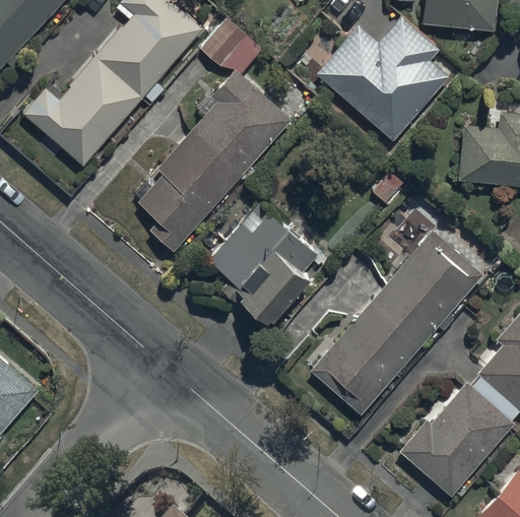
[(0,0),(0,70),(6,64),(13,70),(22,61),(15,54),(67,0),(0,0)]
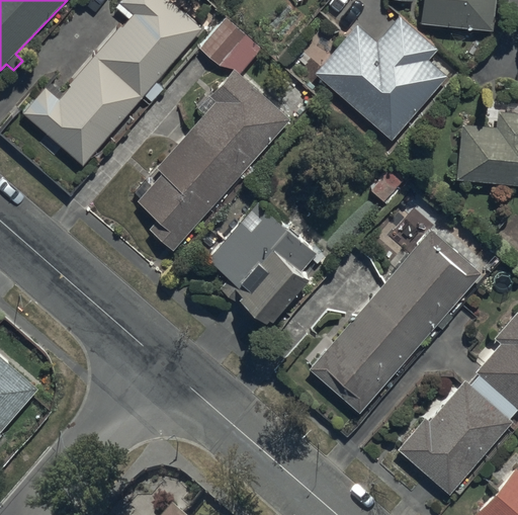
[(201,26),(170,0),(120,0),(115,7),(127,17),(59,100),(44,88),(22,114),(47,136),(42,141),(56,152),(62,146),(85,165),(143,95),(152,103),(164,89),(155,82),(201,26)]
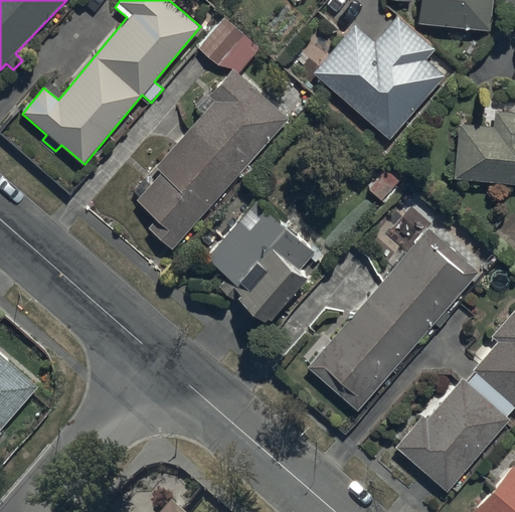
[(493,0),(419,0),(418,23),(491,30),(493,0)]
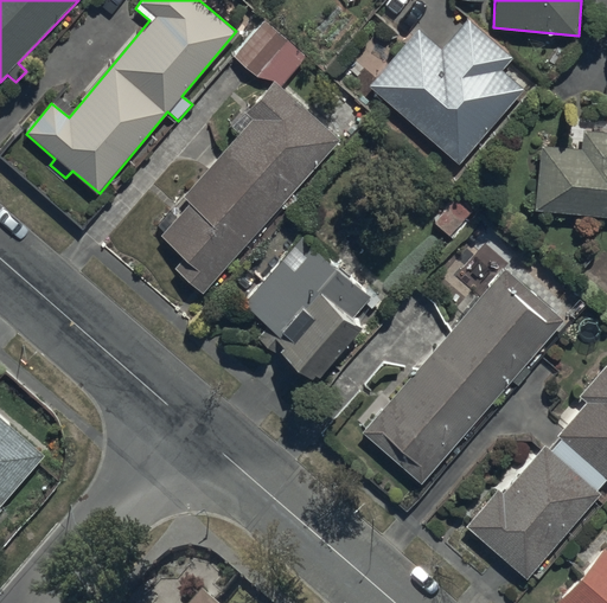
[(441,50),(419,30),(368,85),(459,167),(526,91),(503,70),(513,58),(468,18),(441,50)]
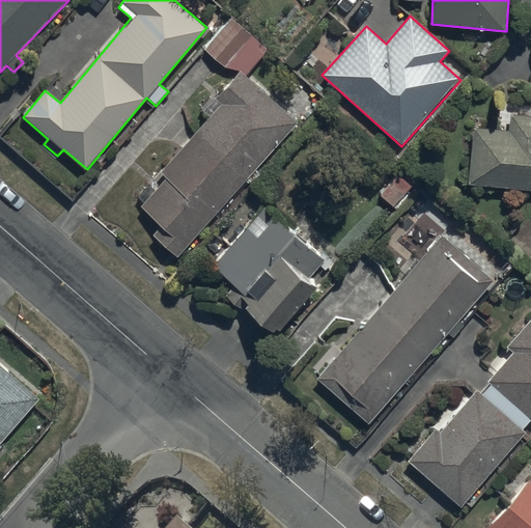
[(205,48),(236,74),(240,71),(245,75),(268,49),(231,19),(205,48)]
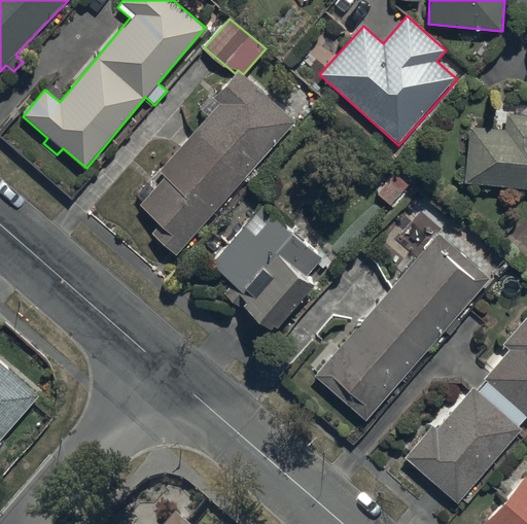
[(213,99),(219,104),(137,197),(142,202),(139,205),(160,223),(151,233),(176,255),(295,121),(238,71),(213,99)]
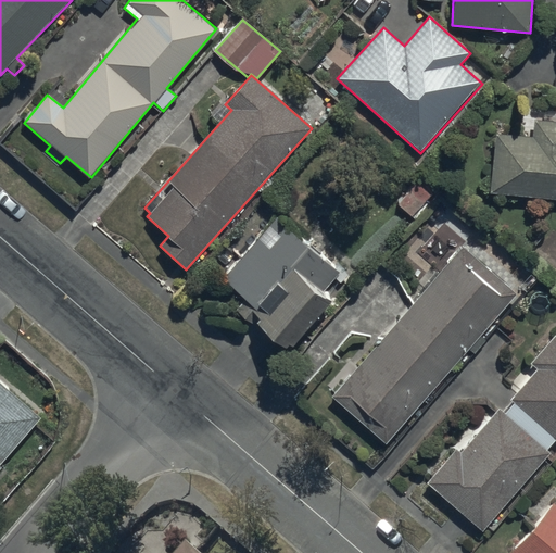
[(555,122),(533,121),(532,138),(495,136),(492,196),(555,199),(555,122)]
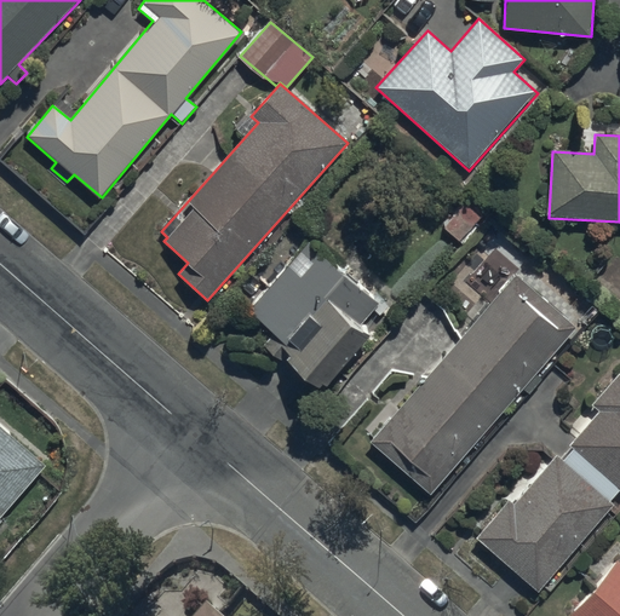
[(374,297),(306,241),(247,312),(273,333),(262,346),(280,361),(286,355),(319,383),(321,380),(326,384),(369,332),(361,324),(372,312),(379,317),(389,306),(375,295),(374,297)]
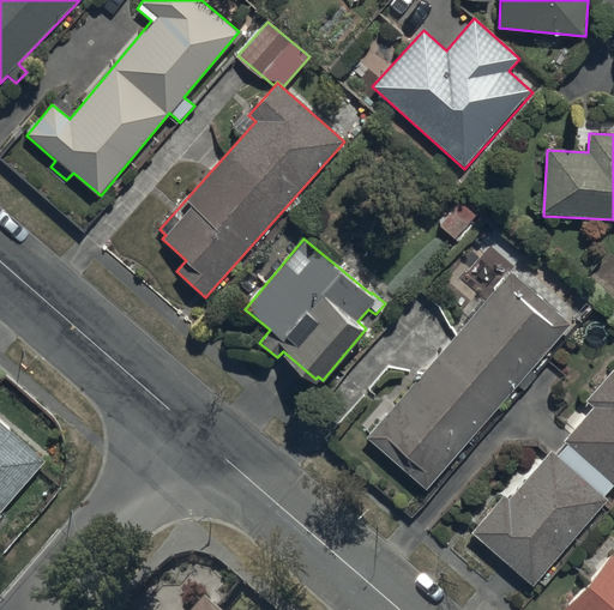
[(569,324),(510,272),(366,438),(425,489),(569,324)]
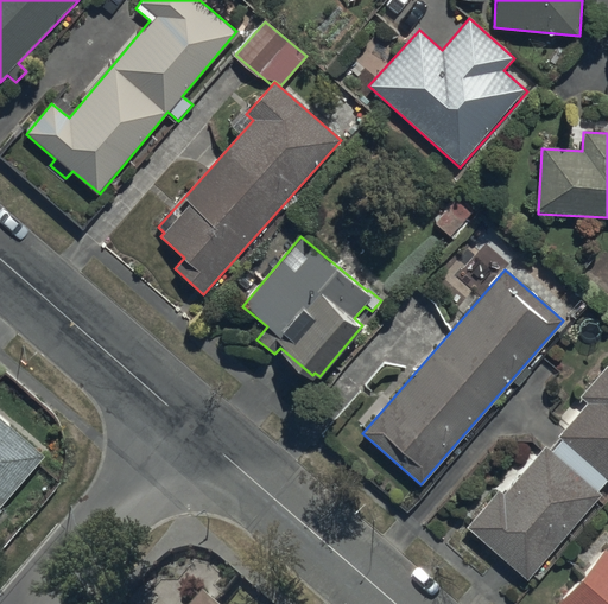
[(607,364),(580,398),(586,402),(558,436),(562,439),(551,451),(545,446),(504,495),(498,490),(468,526),(530,578),(602,495),(597,490),(607,479),(607,364)]
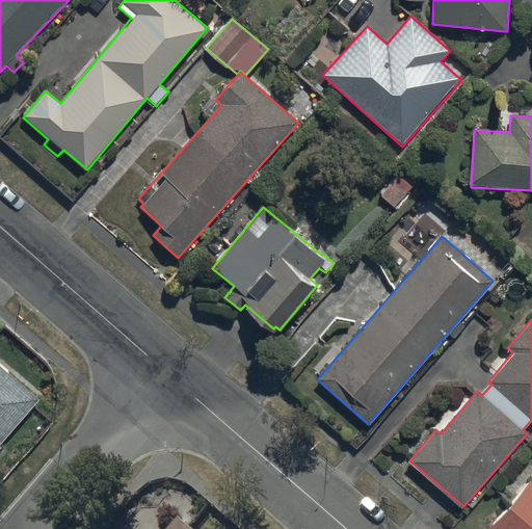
[(0,441),(36,398),(0,367),(0,441)]
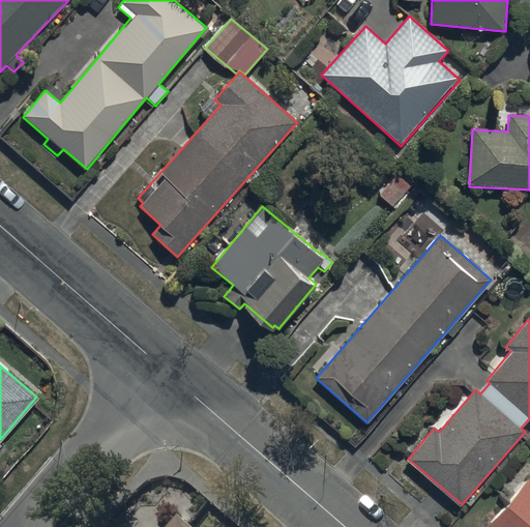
[(529,526),(529,480),(527,478),(488,526),(529,526)]
